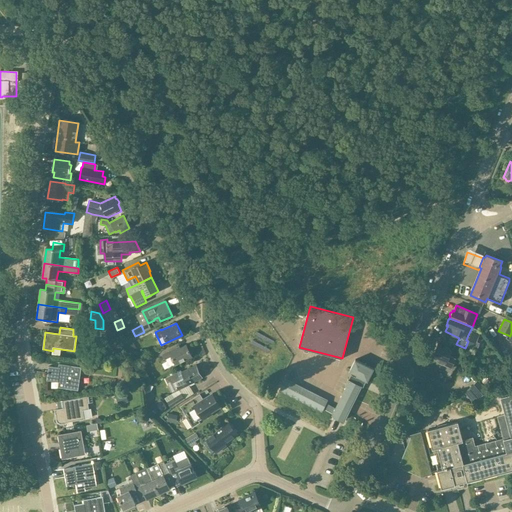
[(451,368),(454,361),(448,359),(451,351),(440,338),(432,358),(440,361),(439,363),(451,368)]
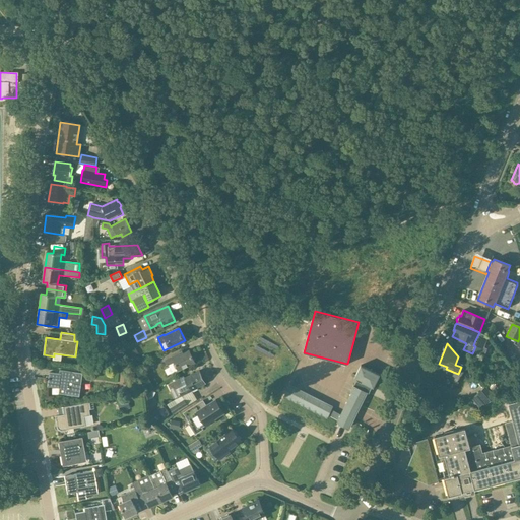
[(138,353),(134,345),(126,348),(130,358),(138,353)]
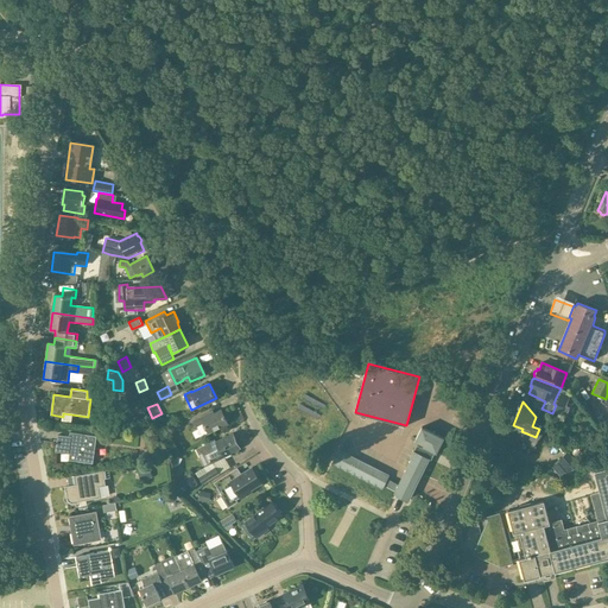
[(196,428),(204,424),(208,434),(228,424),(221,410),(210,416),(209,413),(192,420),(196,428)]
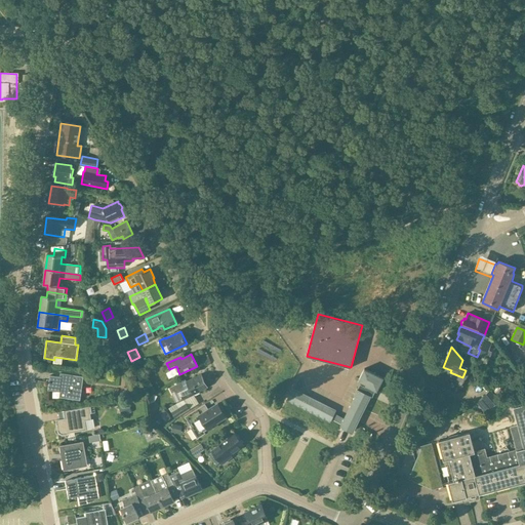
[(358,381),(361,384),(358,390),(357,389),(354,396),(355,396),(350,407),(340,425),(341,425),(339,428),(347,431),(353,434),(354,431),(362,414),(371,397),(372,398),(375,391),(377,392),(384,378),(364,368),(358,381)]
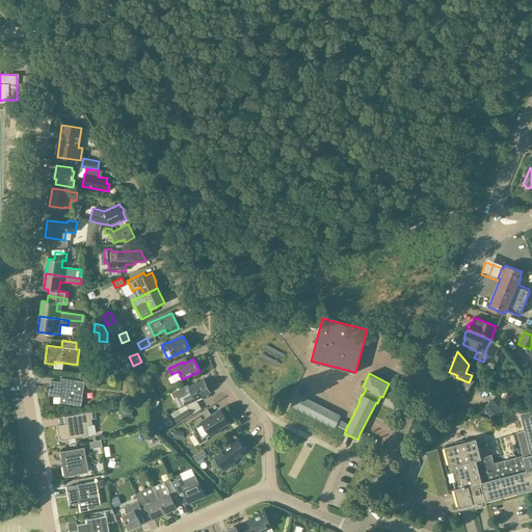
[(84,381),(61,378),(60,382),(51,380),(49,395),(60,397),(60,403),(81,405),(84,381)]
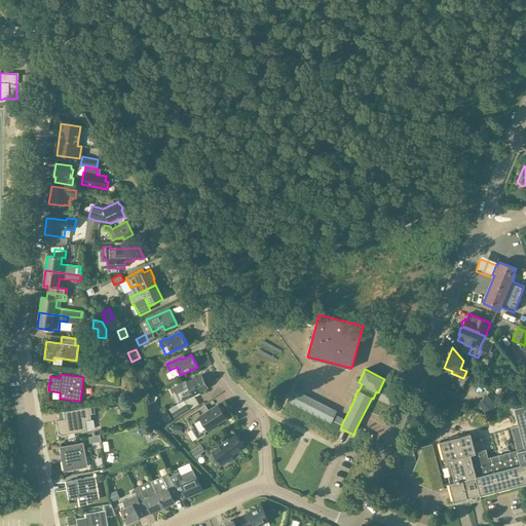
[(178,405),(193,396),(200,392),(199,391),(208,387),(201,375),(187,382),(185,380),(179,383),(180,384),(170,389),(178,405)]
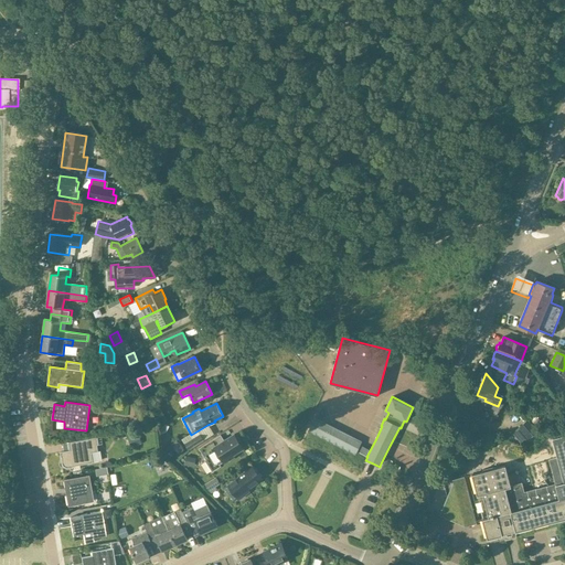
[(541,422),(534,415),(530,420),(537,428),(537,429),(541,433),(545,428),(543,427),(547,422),(543,418),(550,411),(546,407),(539,416),(542,420),(541,422)]
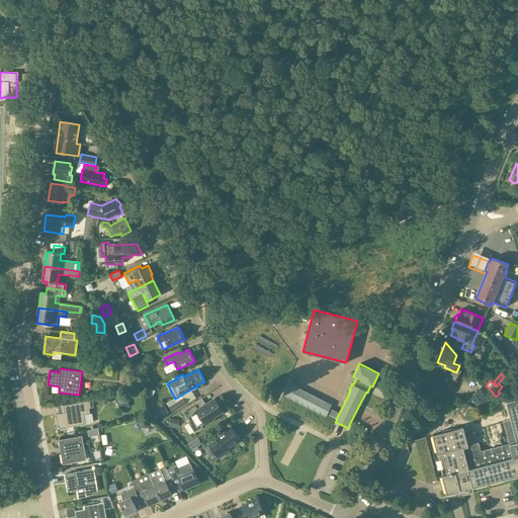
[(517,387),(517,381),(506,385),(508,391),(511,391),(511,390),(517,387)]
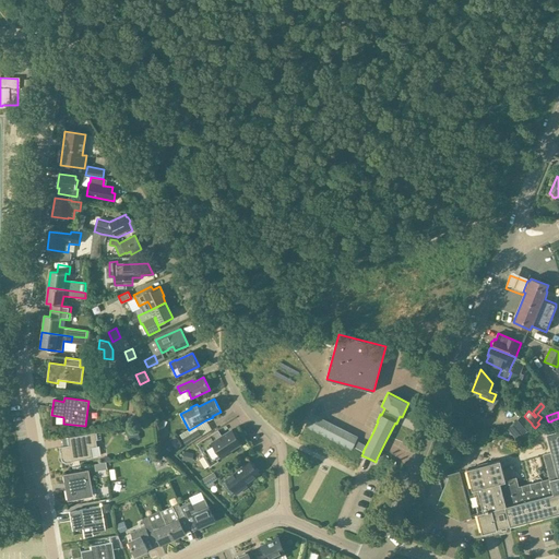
[(305,426),(352,450),(358,437),(311,413),(305,426)]
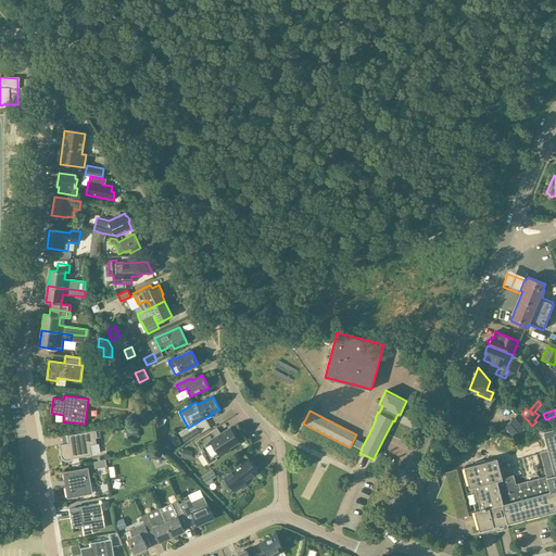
[(504,427),(512,436),(518,430),(520,432),(529,425),(519,413),(509,420),(510,421),(504,427)]
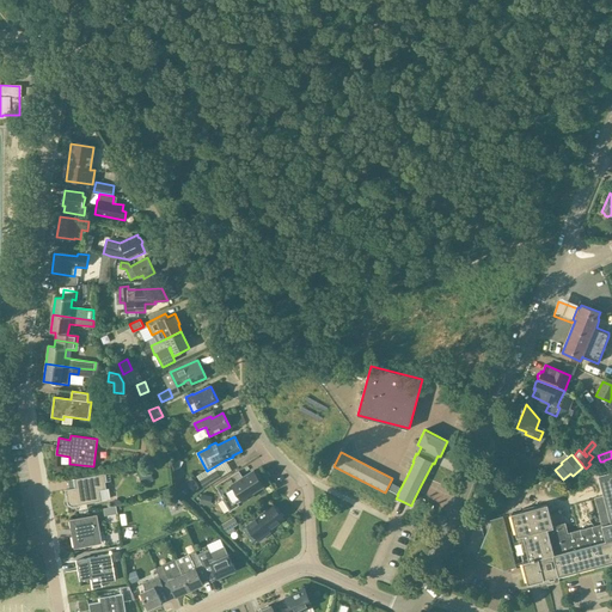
[(204,488),(221,477),(216,470),(207,476),(204,471),(197,476),(204,488)]
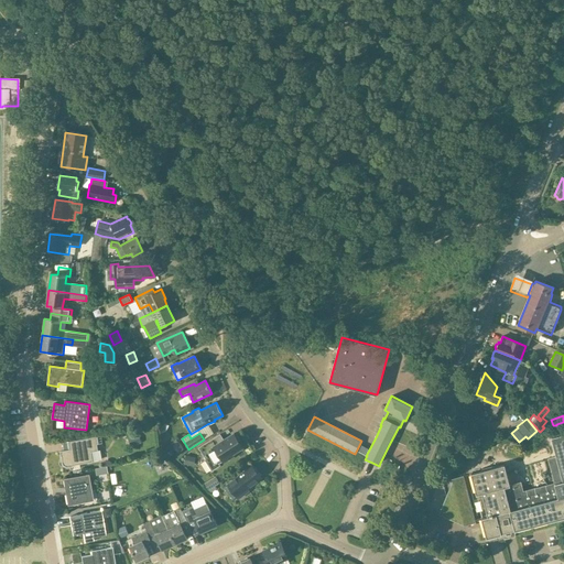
[(198,448),(206,459),(205,459),(212,472),(220,466),(219,464),(223,462),(224,463),(234,456),(232,455),(242,447),(241,445),(242,444),(237,436),(236,437),(234,434),(220,443),(217,436),(198,448)]
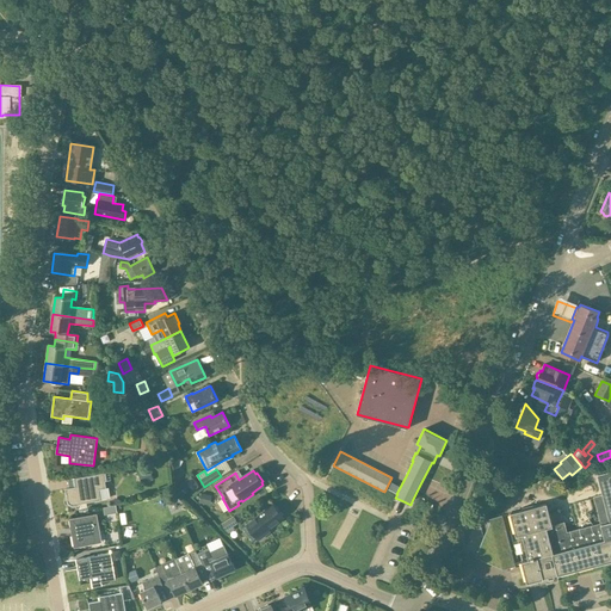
[(150,471),(139,475),(142,485),(154,480),(150,471)]
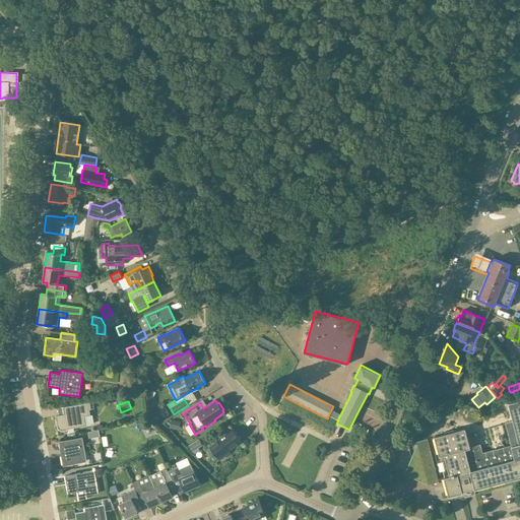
[(519,401),(508,404),(513,421),(505,424),(511,445),(482,453),(480,444),(469,447),(464,429),(434,437),(439,456),(444,455),(449,476),(444,478),(448,496),(519,476),(519,473),(519,472),(519,471),(519,401)]
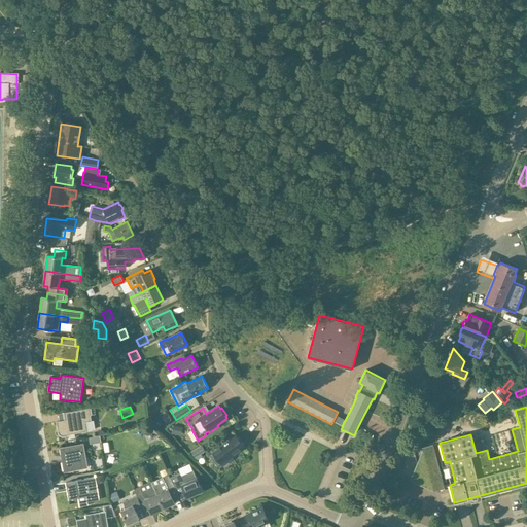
[(86,431),(84,422),(92,421),(91,415),(92,415),(91,409),(65,414),(66,421),(57,422),(58,426),(59,432),(59,434),(60,434),(61,435),(62,436),(68,436),(68,435),(68,434),(86,431)]
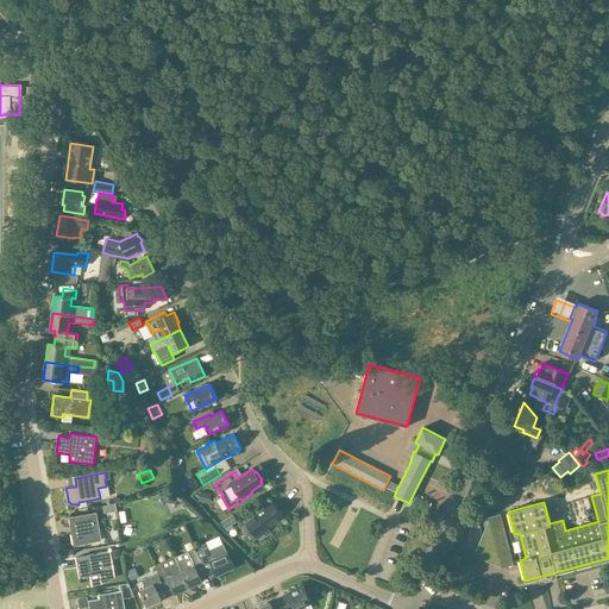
[(184,479),(192,490),(199,484),(190,475),(184,479)]
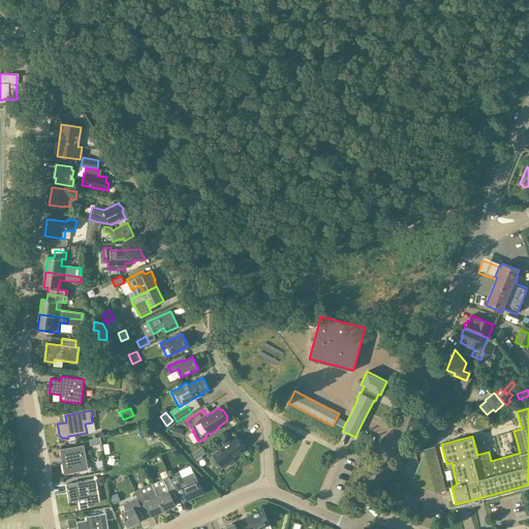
[(174,427),(173,436),(182,438),(184,429),(174,427)]
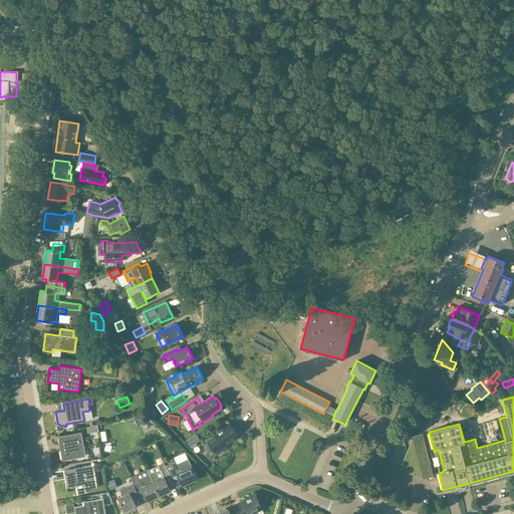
[(93,426),(100,422),(97,417),(90,422),(93,426)]
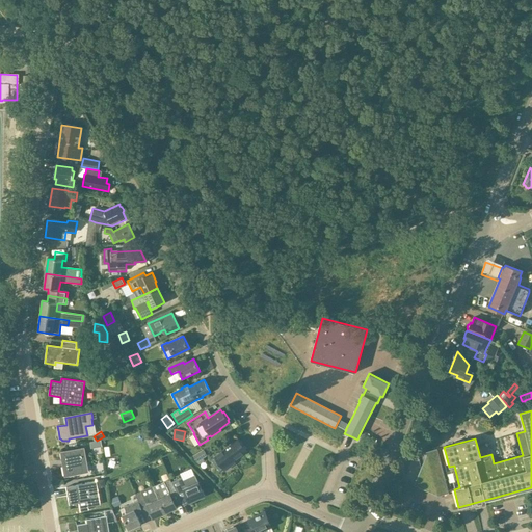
[(495,445),(505,441),(502,433),(493,437),(495,445)]
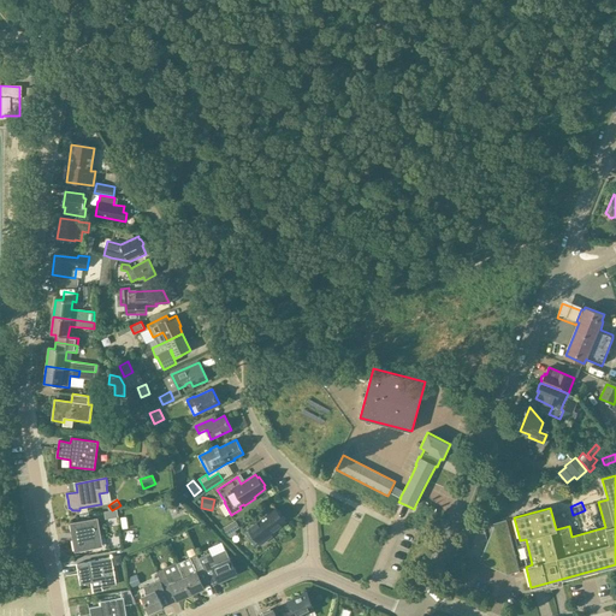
[(116,509),(102,510),(106,527),(118,525),(116,509)]
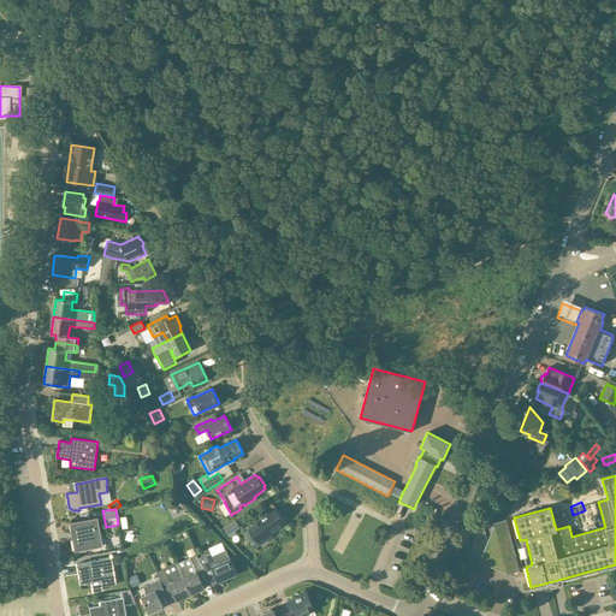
[(285,522),(276,509),(249,529),(261,544),(272,535),(271,533),(285,522)]
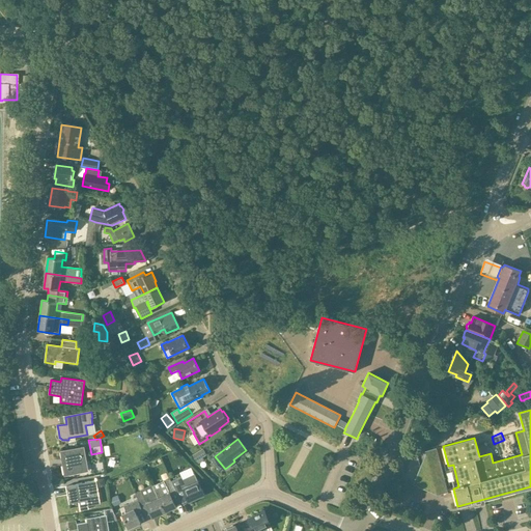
[(65,475),(87,471),(83,448),(61,452),(65,475)]
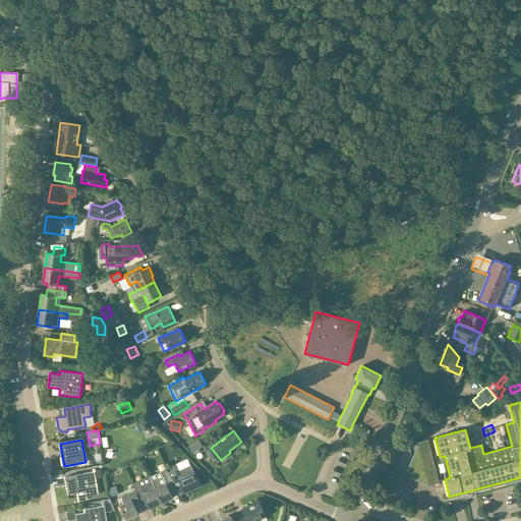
[(199,440),(189,447),(193,453),(195,455),(199,452),(198,450),(204,447),(199,440)]
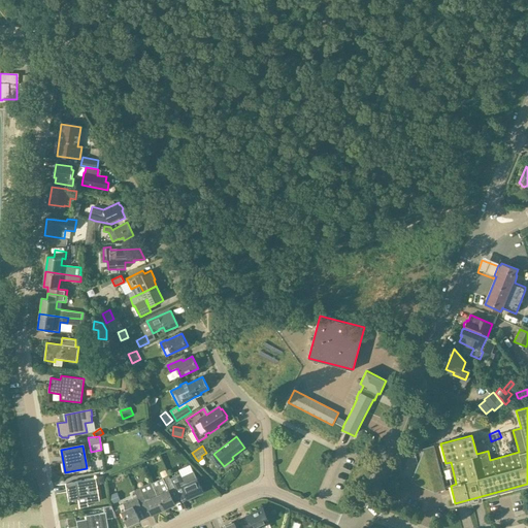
[(444,490),(433,446),(422,449),(423,453),(410,483),(433,492),(433,493),(444,490)]
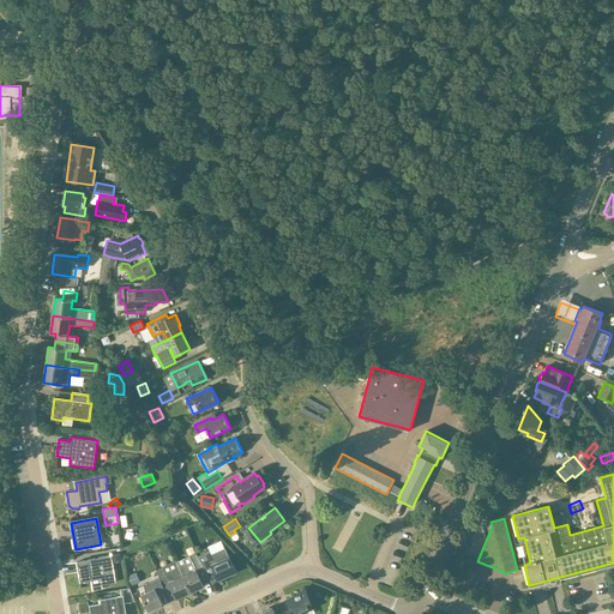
[(210,552),(199,557),(203,565),(205,571),(212,567),(218,581),(236,572),(229,557),(215,563),(210,552)]
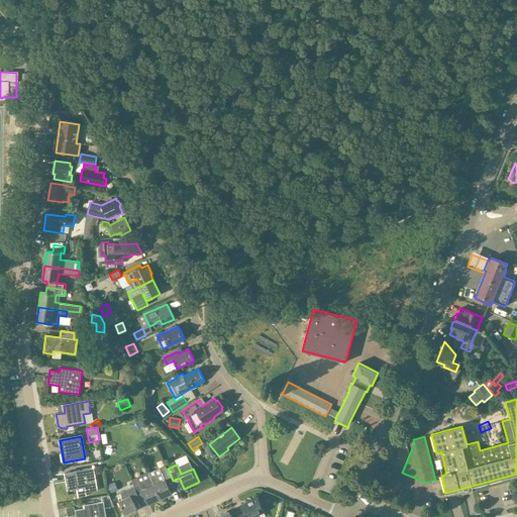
[(160,499),(172,494),(165,478),(171,476),(168,469),(167,469),(165,466),(148,473),(150,477),(160,499)]
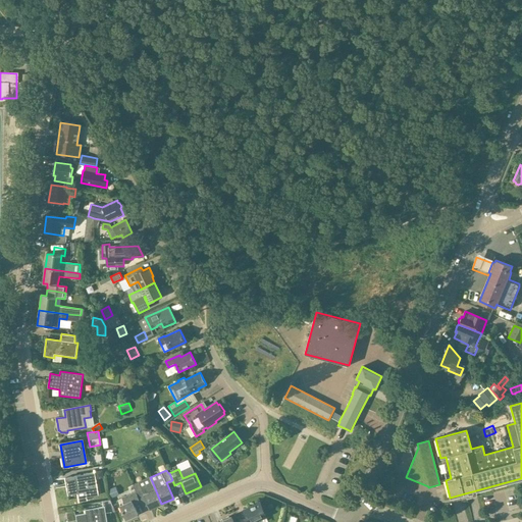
[(95,473),(65,478),(68,496),(86,492),(87,498),(99,496),(95,473)]
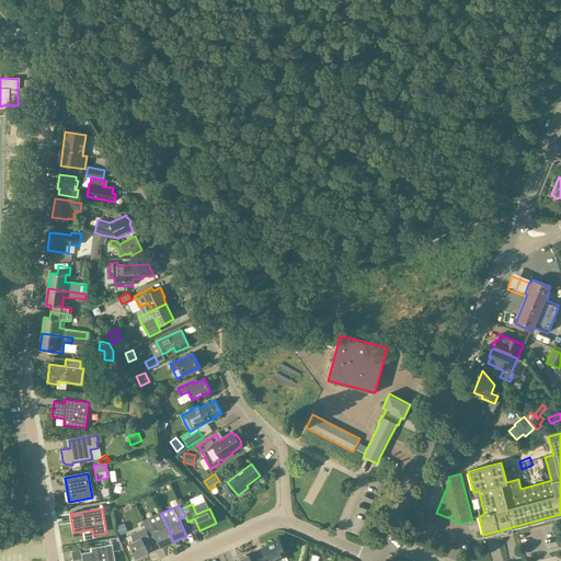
[(148,534),(153,530),(161,547),(173,541),(163,517),(151,523),(149,518),(142,522),(146,528),(148,534)]
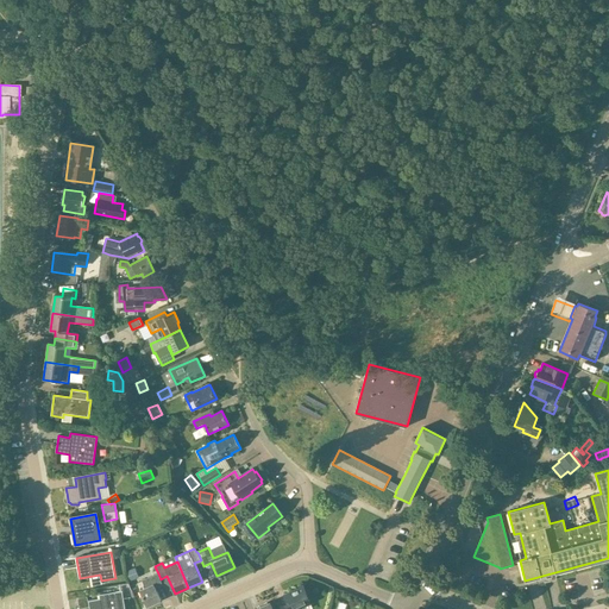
[(161,601),(156,589),(163,585),(161,579),(158,573),(142,581),(145,588),(139,590),(146,607),(161,601)]
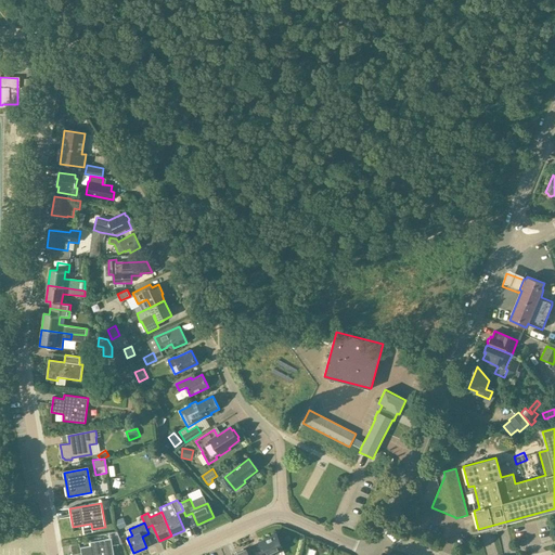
[(270,554),(283,550),(276,534),(266,539),(266,540),(260,543),(266,554),(265,554),(270,554)]
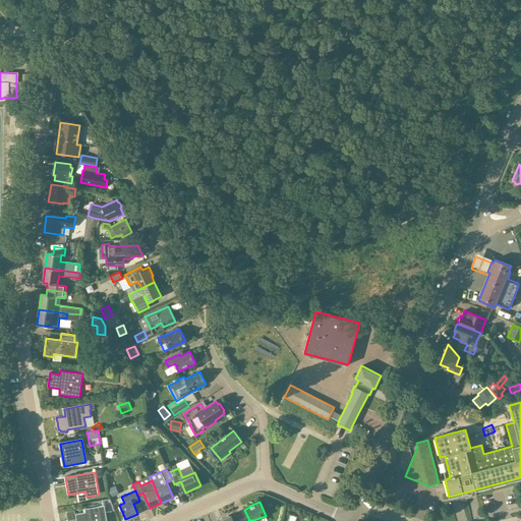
[(107,520),(105,506),(84,509),(85,513),(75,514),(76,520),(107,520)]
